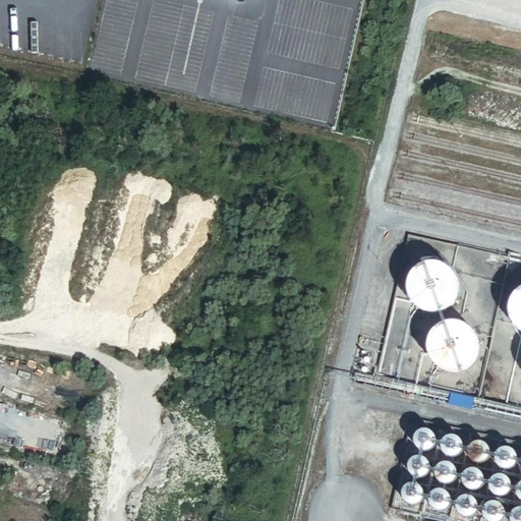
[(443,308),(449,303),(454,296),(456,288),(456,279),(452,272),(447,266),(439,262),(430,259),(422,261),(414,265),(408,271),(405,279),(404,288),(406,296),(411,303),(417,308),(425,311),(435,311),(443,308)]
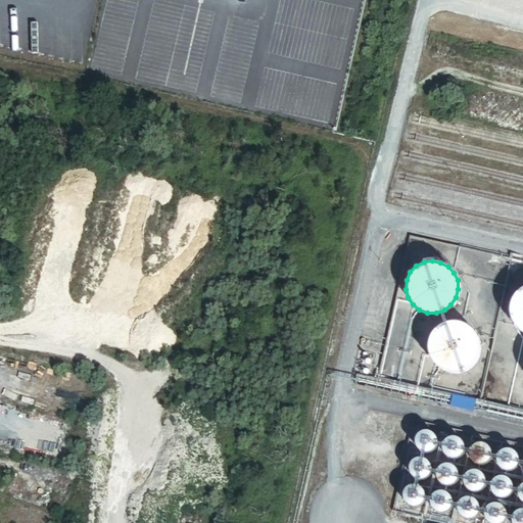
[(522,287),(518,291),(512,297),(508,305),(508,314),(510,322),(514,329),(521,335),(522,335),(522,287)]
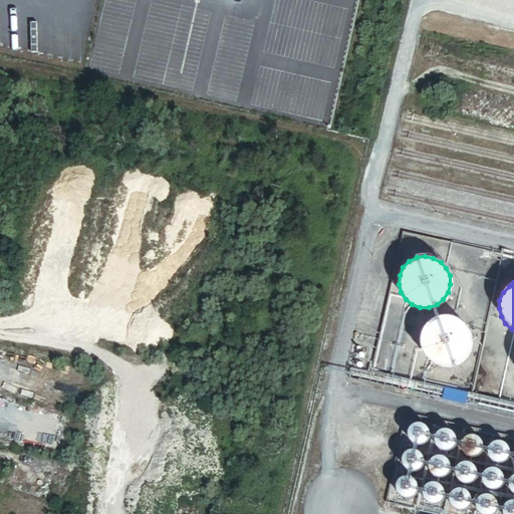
[(456,363),(462,358),(467,351),(469,343),(468,334),(465,327),(459,320),(452,316),(444,315),(435,316),(428,320),(422,326),(419,334),(418,342),(420,351),(425,358),(431,363),(439,366),(448,366),(456,363)]
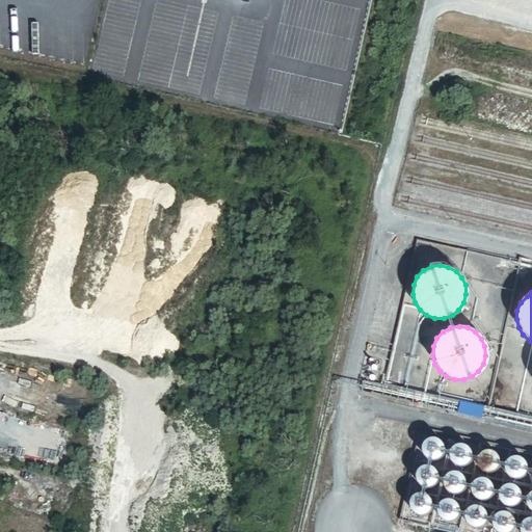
[(434,460),(437,459),(441,456),(443,453),(443,450),(443,447),(442,444),(440,442),(436,440),(433,439),(430,440),(426,441),(424,444),(422,447),(422,450),(422,454),(424,457),(427,459),(430,460),(434,460)]
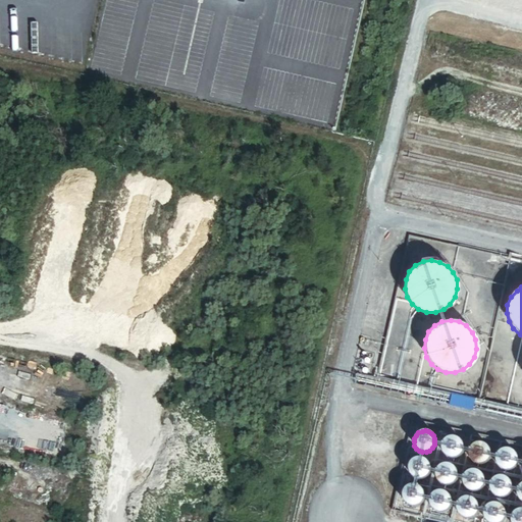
[(453,458),(456,457),(459,454),(461,451),(462,448),(461,445),(460,441),(458,439),(455,437),(452,436),(449,437),(445,438),(442,441),(440,445),(440,448),(440,452),(442,455),(446,457),(449,458),(453,458)]
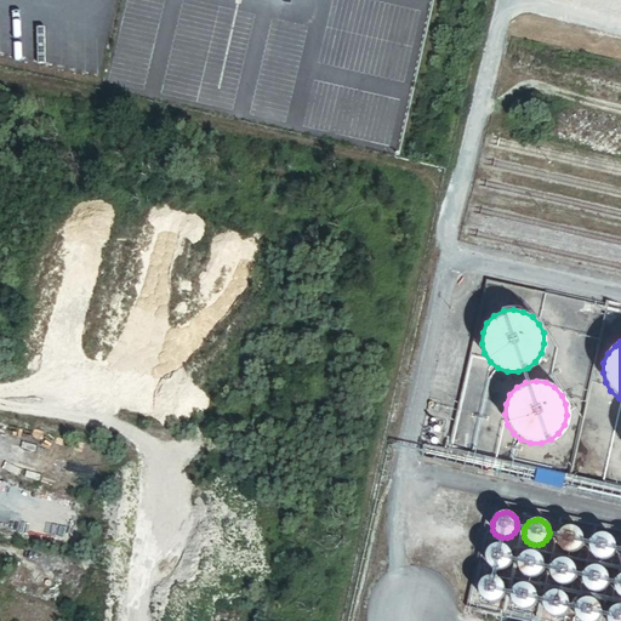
[(570,552),(574,551),(577,547),(580,543),(581,540),(580,536),(579,533),(576,530),(573,528),(569,527),(565,528),(560,529),(558,531),(556,536),(556,540),(556,545),(558,548),(562,551),(567,552),(570,552)]
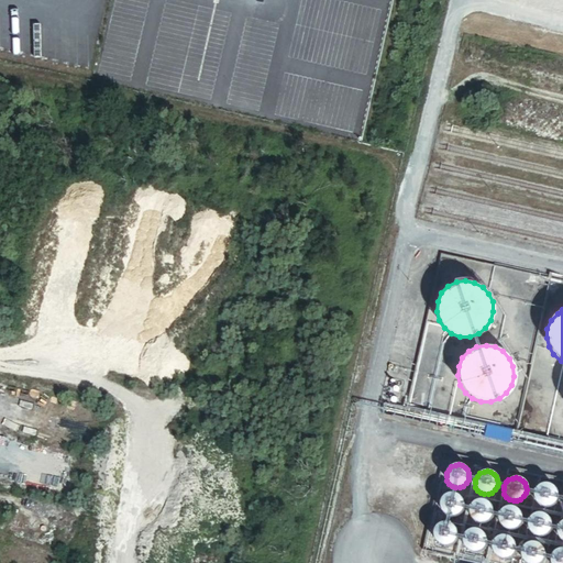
[(547,507),(550,506),(553,504),(555,500),(555,497),(555,494),(554,490),(552,487),(549,486),(545,485),(542,485),(538,486),(536,489),(533,493),(533,497),(533,500),(536,504),(539,506),(542,507),(547,507)]
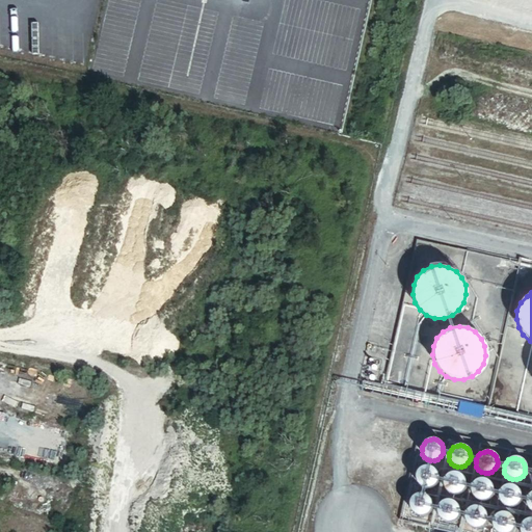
[(427,487),(430,486),(433,483),(435,480),(435,477),(435,474),(434,471),(432,469),(429,467),(426,466),(422,467),(419,468),(416,470),(415,474),(414,477),(415,481),(417,484),(420,486),(423,487),(427,487)]
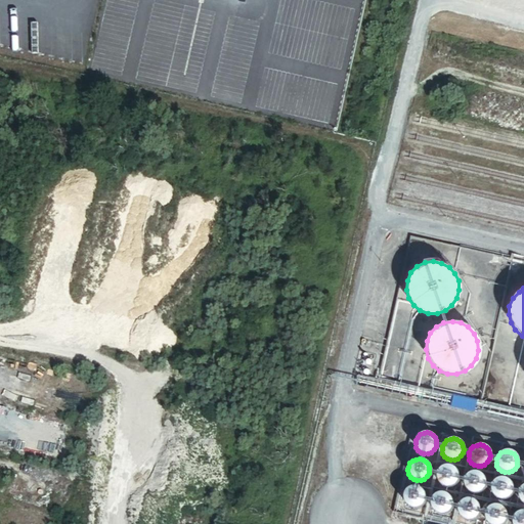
[(448,486),(451,485),(454,483),(456,480),(456,477),(456,473),(455,471),(453,468),(450,467),(447,466),(443,466),(440,467),(438,470),(436,473),(435,476),(436,480),(438,483),(441,485),(444,486),(448,486)]
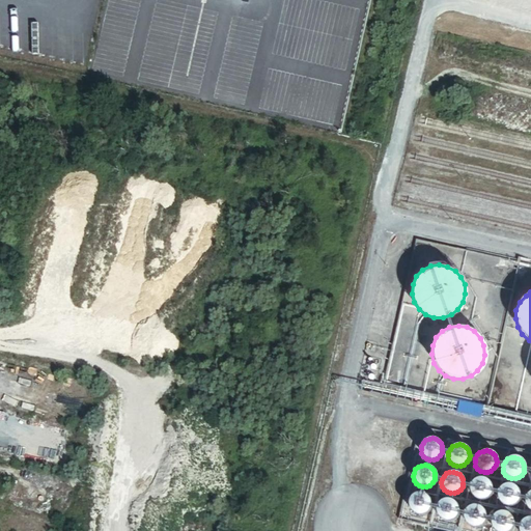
[(481,500),(485,498),(488,496),(490,493),(491,490),(491,486),(488,483),(486,480),(484,479),(481,478),(477,478),(474,480),(471,482),(470,485),(469,490),(470,493),(472,496),(475,498),(478,500),(481,500)]
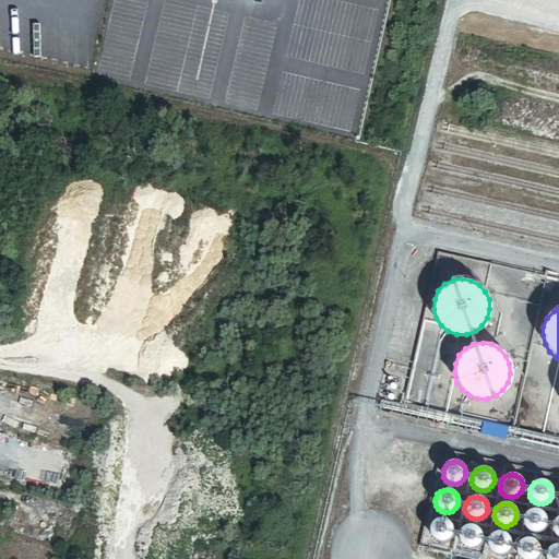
[(536,533),(540,532),(543,528),(545,525),(546,522),(545,519),(544,515),(542,513),(539,511),(535,510),(532,511),(528,512),(525,514),(523,519),(523,522),(524,526),(525,530),(528,532),(533,533),(536,533)]
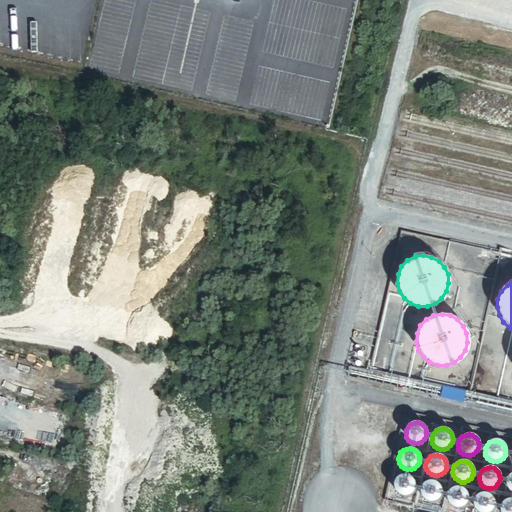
[(406,496),(409,495),(412,492),(414,489),(414,486),(414,483),(413,480),(411,478),(408,476),(405,475),(402,475),(398,477),(396,479),(394,482),(394,486),(394,489),(396,492),(399,495),(402,496),(406,496)]
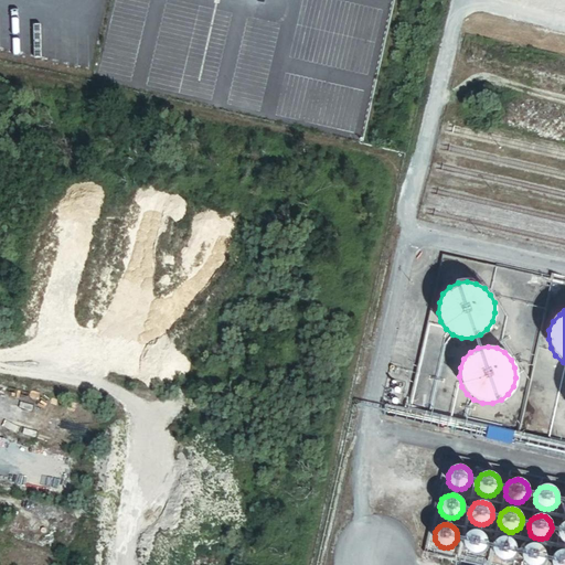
[(477,554),(480,553),(483,551),(484,547),(486,544),(486,541),(483,537),(481,534),(479,533),(476,532),(471,532),(468,533),(465,536),(464,540),(462,544),(464,547),(466,551),(469,553),(472,554),(477,554)]
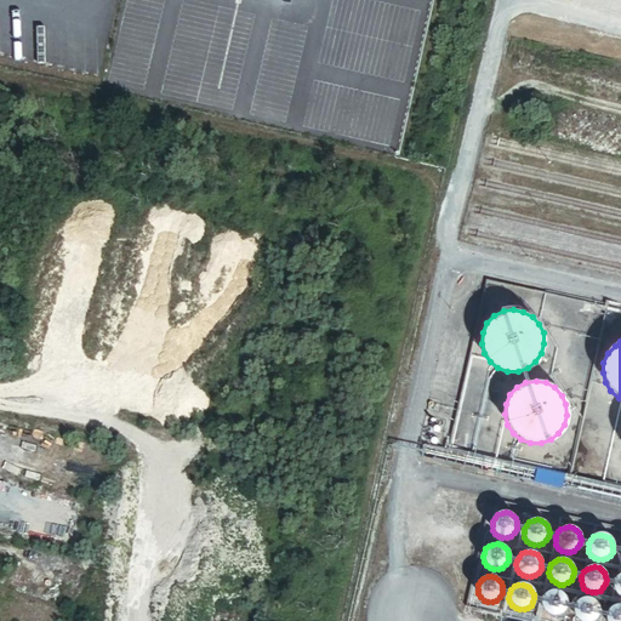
[(557,616),(560,615),(564,613),(565,609),(567,605),(567,600),(565,598),(563,594),(559,593),(556,592),(551,592),(547,593),(543,597),(542,600),(541,604),(542,609),(545,613),(548,615),(552,616),(557,616)]
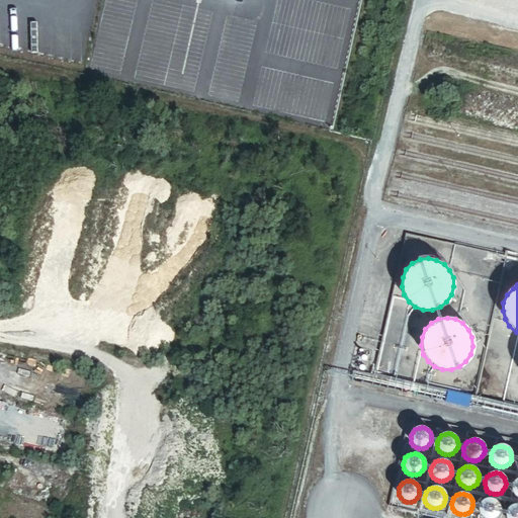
[(496,517),(498,517),(499,514),(500,511),(500,508),(499,505),(496,502),(494,501),(491,500),(487,500),(484,501),(481,504),(480,507),(479,511),(480,514),(482,517),(496,517)]
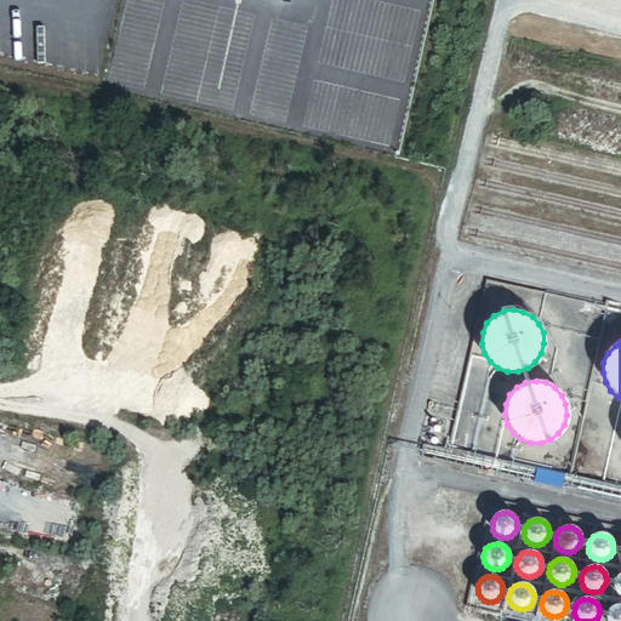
[(620,620),(620,604),(620,605),(616,605),(613,608),(609,610),(608,614),(607,619),(607,620),(620,620)]
